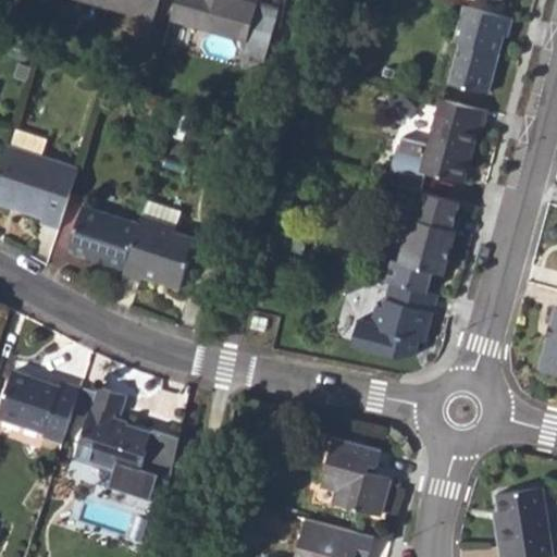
[(101,3),(155,20),(160,0),(103,0),(101,3)]
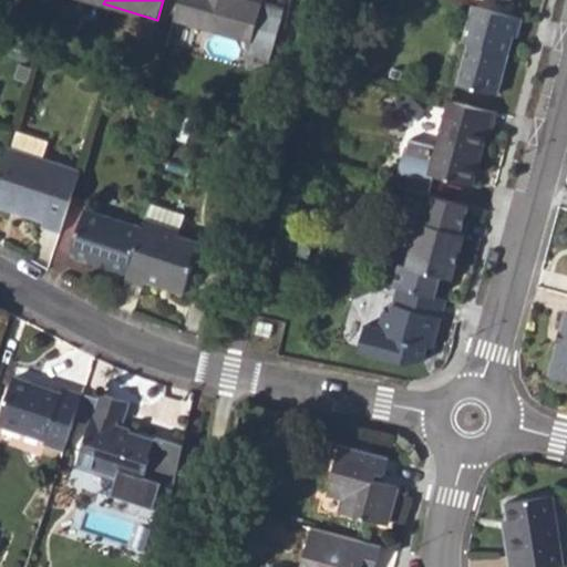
[(178,0),(174,18),(253,41),(263,3),(250,0),(178,0)]
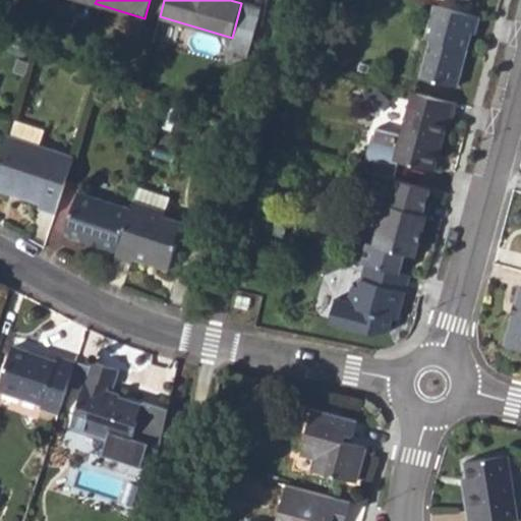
[(425,37),(429,39),(420,77),(435,80),(458,87),(464,65),(460,64),(469,33),(475,35),(479,16),(433,3),(425,37)]
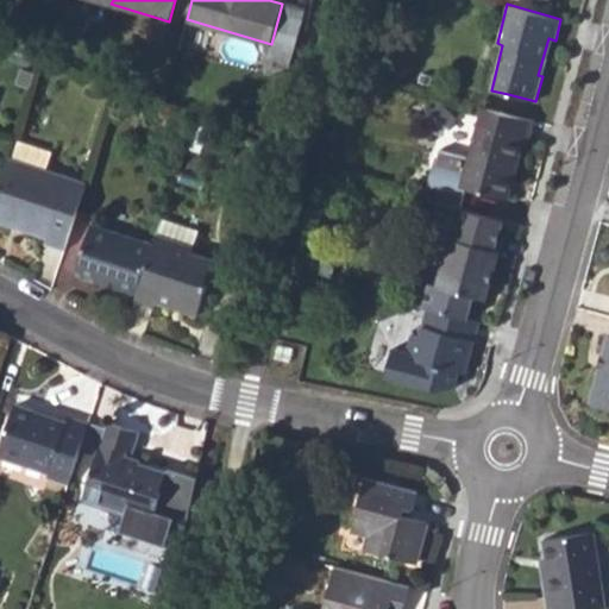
[(471,104),(483,107),(502,113),(508,94),(491,90),(502,45),(497,43),(488,41),(471,104)]
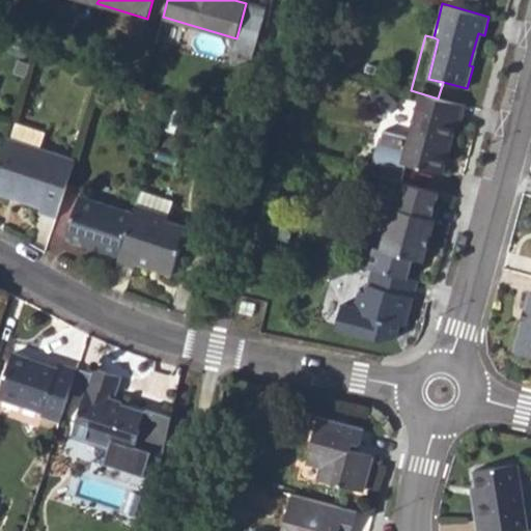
[(438,99),(421,93),(410,138),(385,132),(373,173),(403,182),(408,166),(443,174),(457,123),(460,123),(466,106),(438,99)]
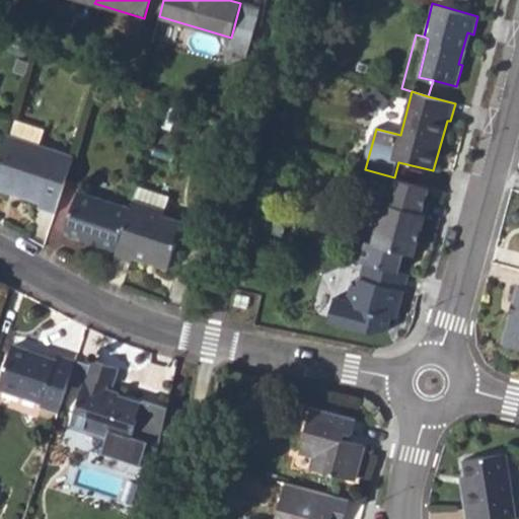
[(157,124),(170,128),(175,107),(164,103),(157,124)]
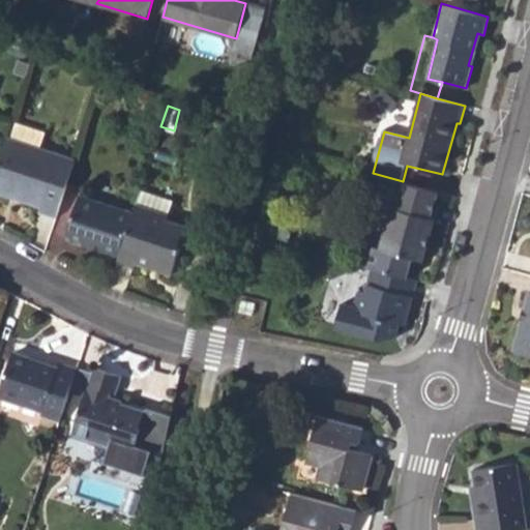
[(6,135),(37,145),(41,131),(10,121),(6,135)]
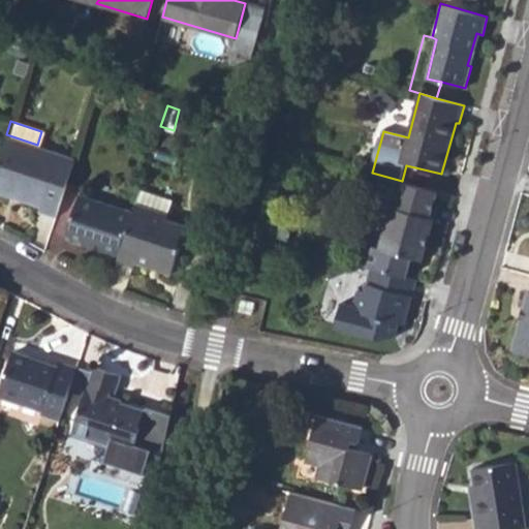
[(0,154),(0,187),(18,194),(17,197),(41,206),(39,211),(56,216),(75,158),(37,145),(6,134),(0,154)]
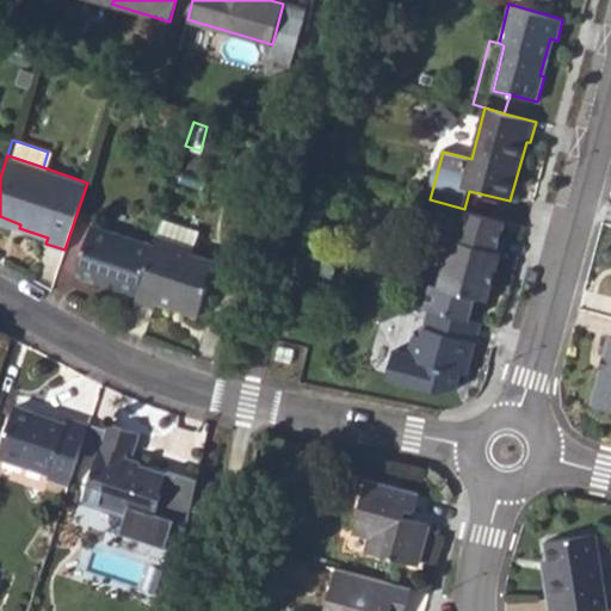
[(433,281),(426,306),(430,307),(470,318),(476,296),(488,300),(503,251),(498,250),(506,220),(464,209),(457,239),(452,238),(442,283),(433,281)]
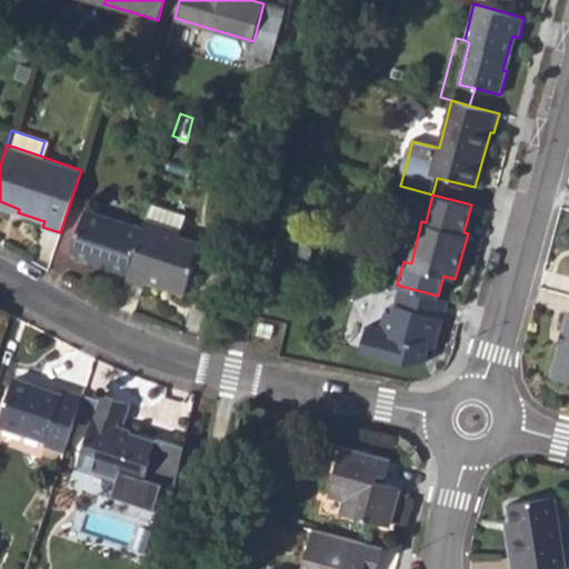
[(0,206),(18,212),(19,209),(0,201),(0,206)]
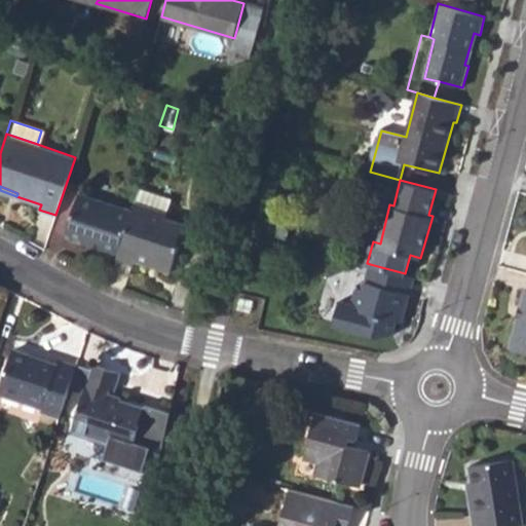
[(135,201),(167,212),(172,199),(139,188),(135,201)]
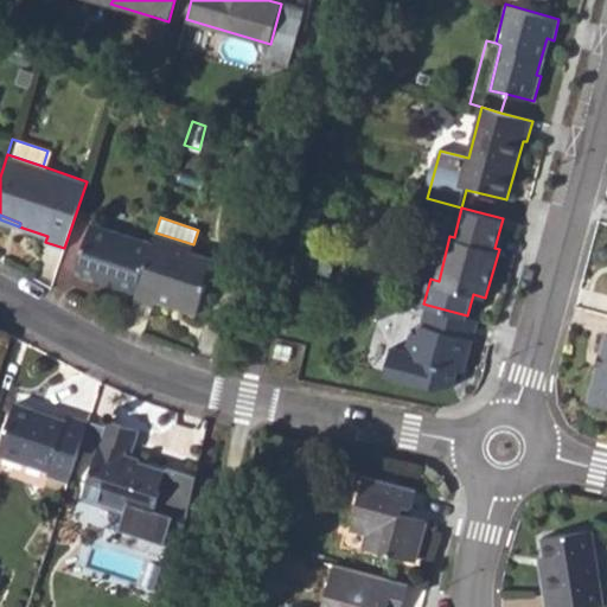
[(136,293),(152,244),(90,224),(75,270),(102,280),(103,274),(116,279),(115,285),(136,293)]
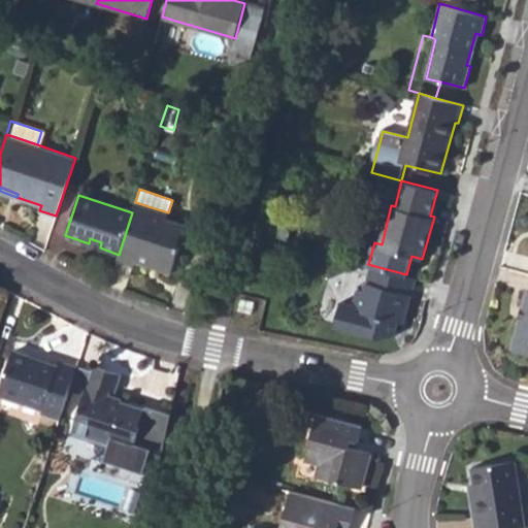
[(117,261),(134,267),(136,261),(172,273),(182,248),(178,246),(185,226),(166,220),(168,212),(135,202),(132,212),(119,255),(117,261)]
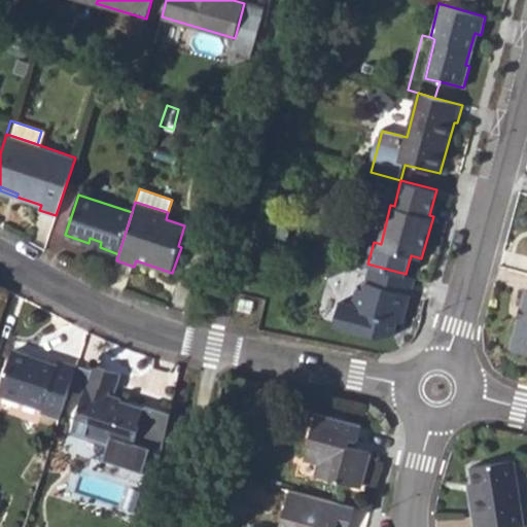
[(371,265),(363,290),(356,288),(352,304),(341,301),(335,326),(379,338),(381,331),(394,335),(398,321),(403,323),(415,277),(406,274),(371,265)]
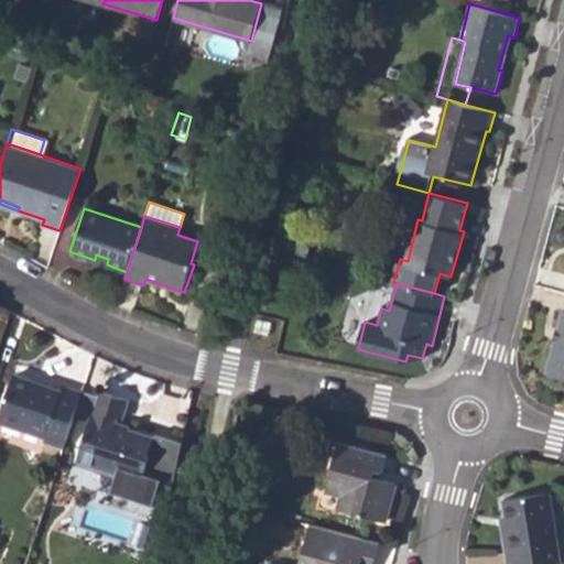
[(563,310),(563,311),(546,372),(563,377),(563,310)]
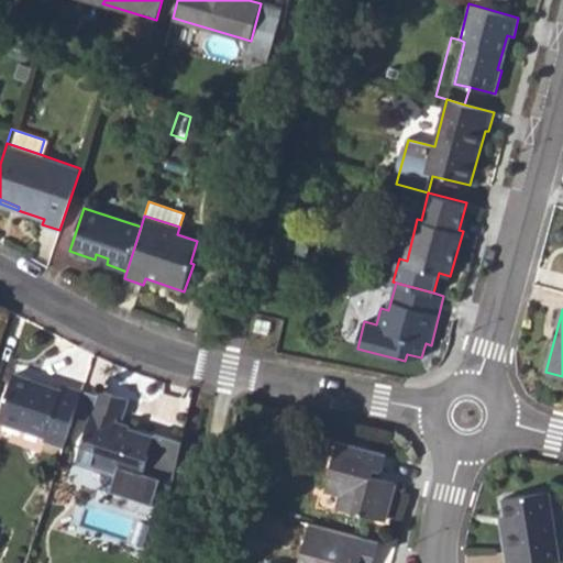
[(252,331),(266,335),(271,322),(255,318),(252,331)]
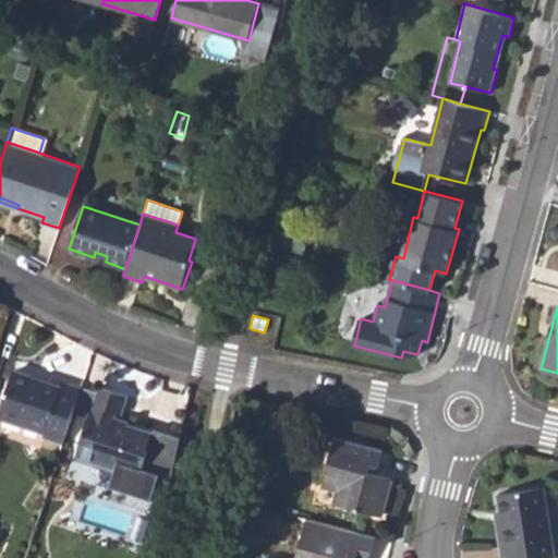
[(61,441),(71,412),(80,386),(60,380),(59,385),(12,368),(0,404),(0,419),(44,433),(44,436),(61,441)]
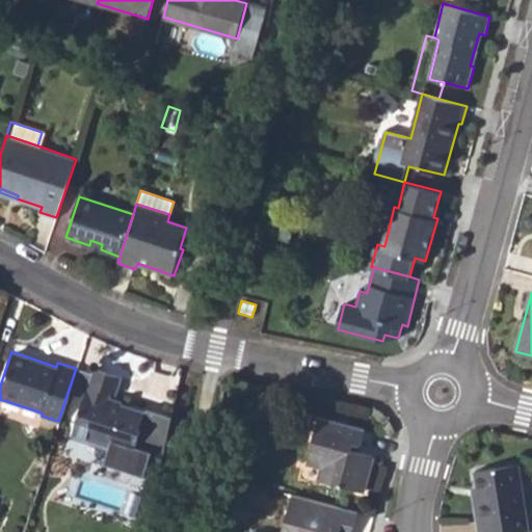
[(68,393),(80,397),(69,433),(106,446),(104,453),(126,461),(129,468),(156,476),(169,416),(147,409),(143,411),(121,403),(120,405),(108,401),(112,390),(115,391),(122,376),(91,366),(89,373),(76,368),(68,393)]
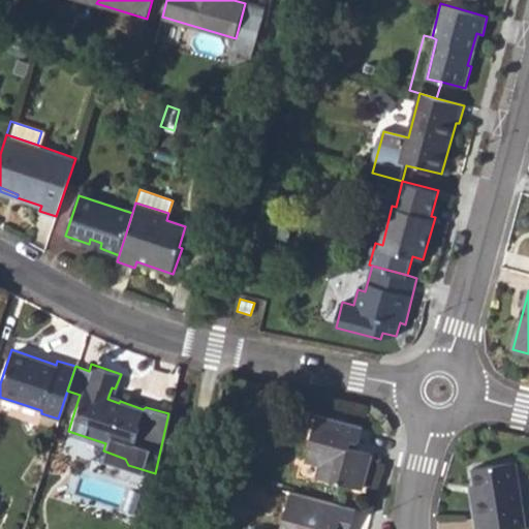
[(306,462),(317,465),(315,475),(360,488),(369,454),(347,448),(350,439),(356,441),(360,427),(317,415),(306,462)]
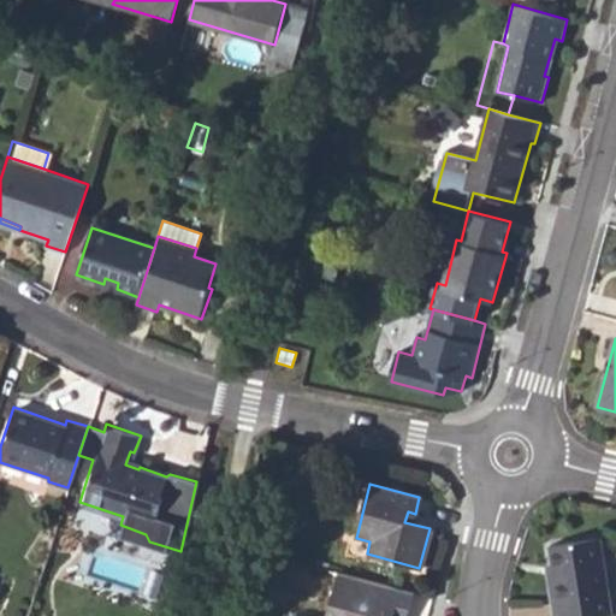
[(550,604),(551,615),(593,615),(611,614),(598,538),(549,545),(552,566),(558,602),(550,604)]
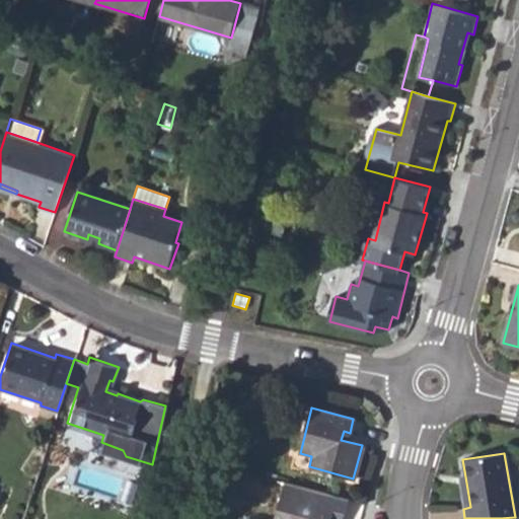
[(458,477),(463,509),(470,507),(465,476),(458,477)]
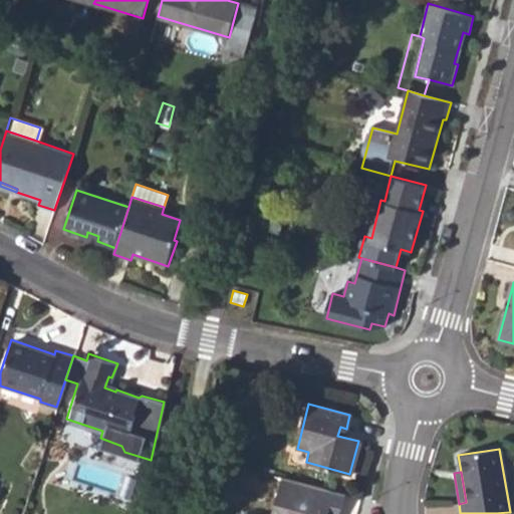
[(282,478),(272,513),(338,513),(343,494),(282,478)]
